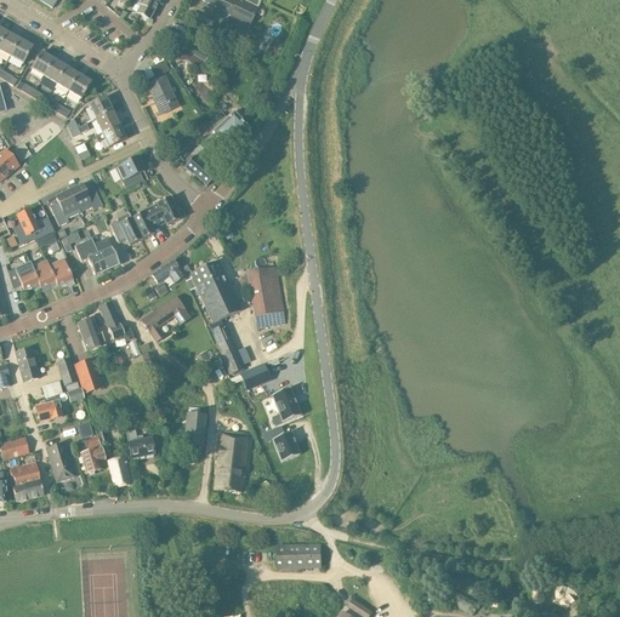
[(151,18),(159,1),(157,0),(137,0),(137,1),(141,4),(137,11),(143,15),(143,17),(147,18),(149,17),(151,18)]
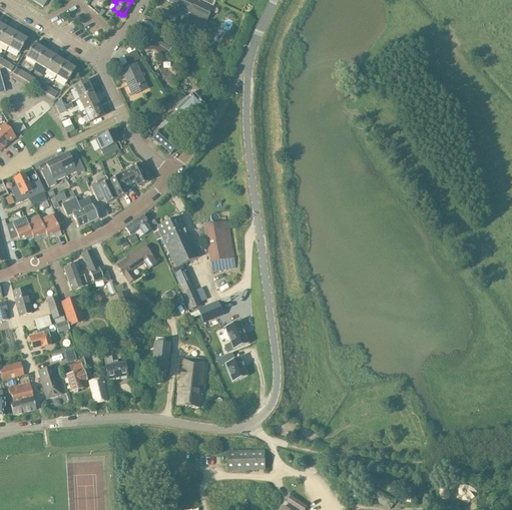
[(206,19),(213,5),(215,0),(171,0),(191,9),(190,11),(206,19)]
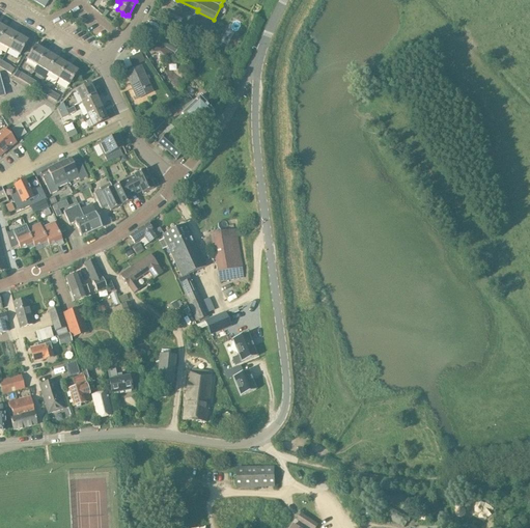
[(165,7),(162,15),(180,23),(184,16),(165,7)]
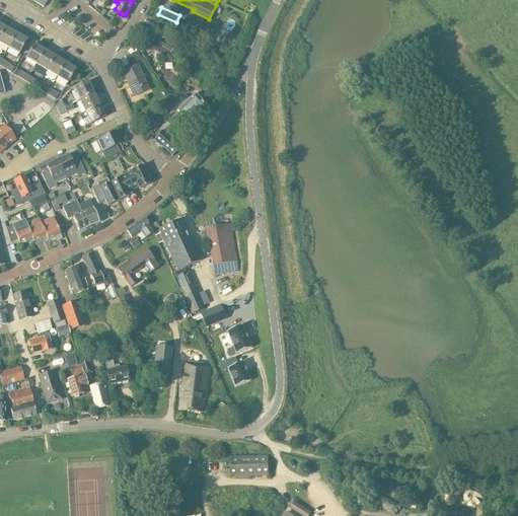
[(0,41),(9,46),(17,31),(6,25),(0,37),(0,41)]
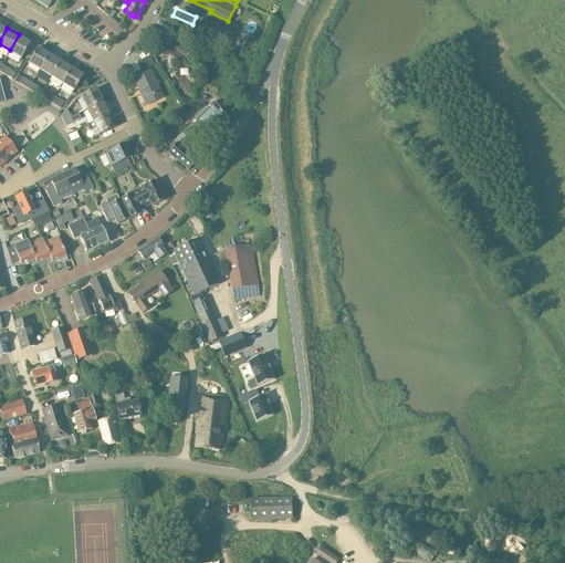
[(176,28),(170,35),(182,42),(187,34),(176,28)]
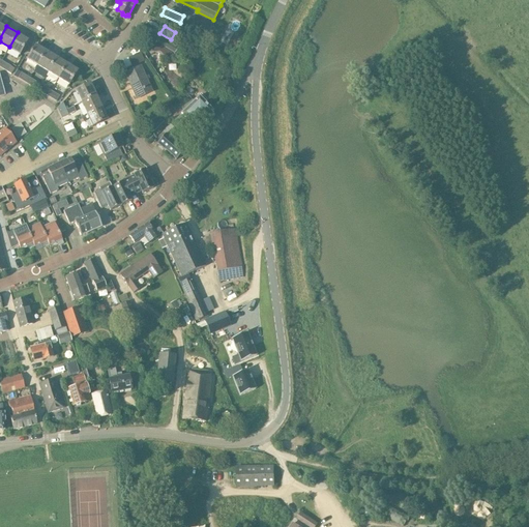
[(18,32),(9,47),(20,53),(28,38),(18,32)]
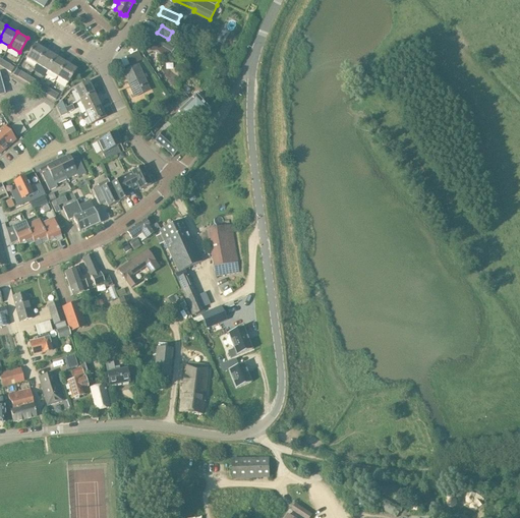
[(26,56),(38,62),(46,49),(36,43),(26,56)]
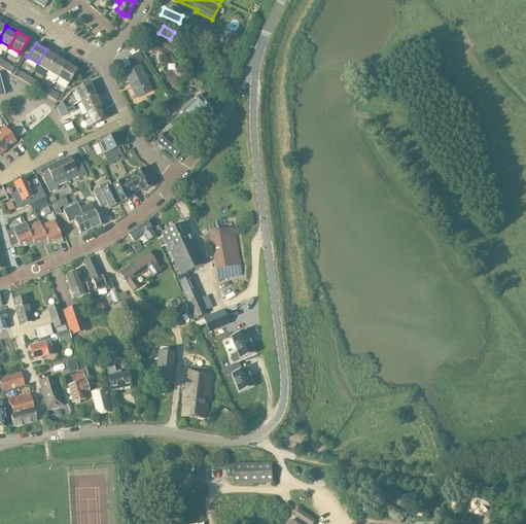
[(48,70),(57,56),(46,49),(38,63),(48,70)]
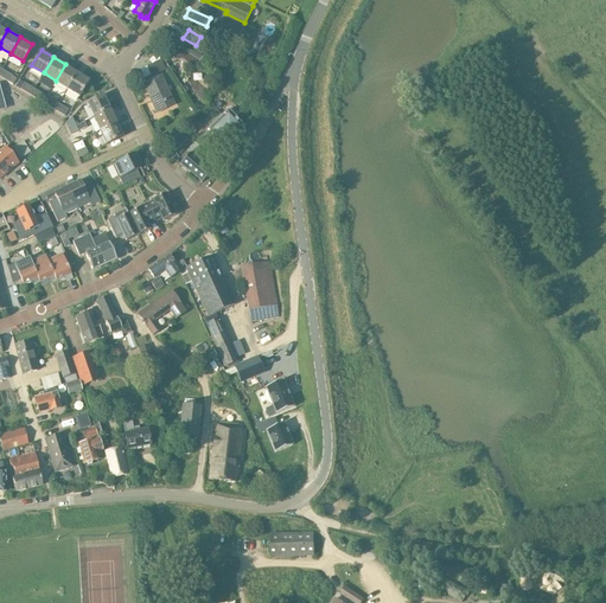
[(152,74),(165,68),(161,58),(148,64),(152,74)]
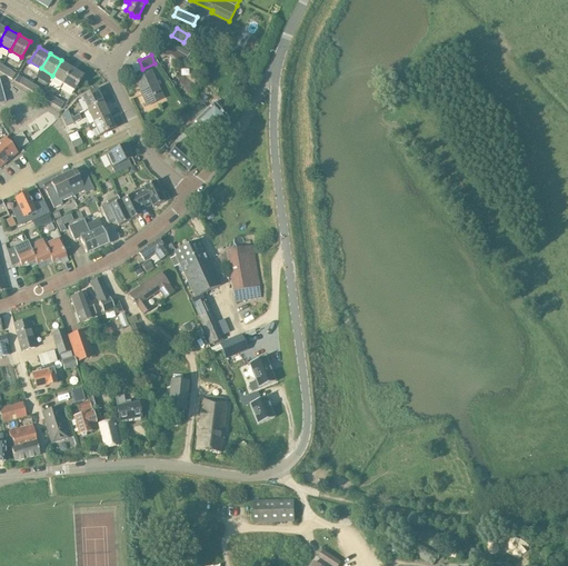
[(63,82),(72,67),(61,60),(52,76),(63,82)]
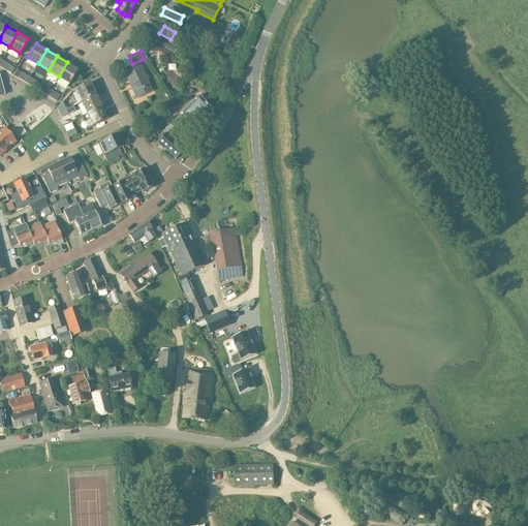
[(3,58),(0,63),(8,69),(12,71),(16,65),(12,63),(3,58)]
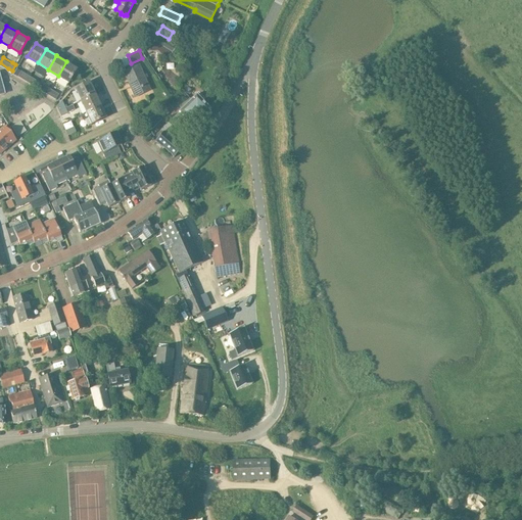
[(66,61),(58,76),(68,82),(78,68),(66,61)]
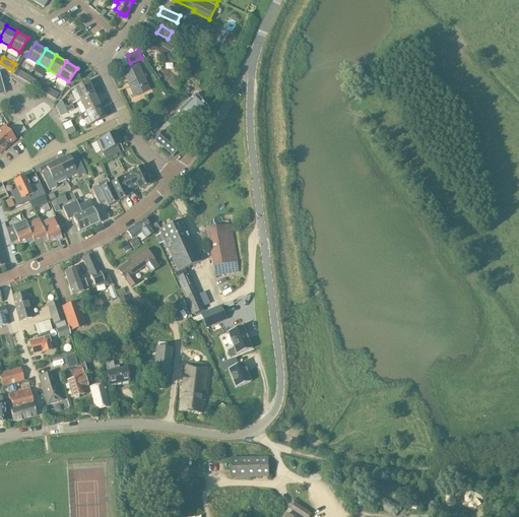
[(134,95),(149,88),(138,64),(124,70),(130,84),(130,85),(134,95)]
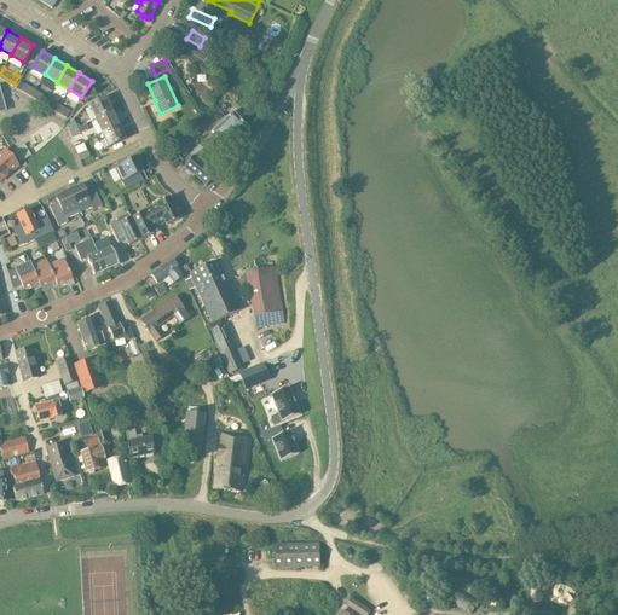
[(22,79),(17,85),(22,88),(33,94),(36,87),(27,81),(22,79)]
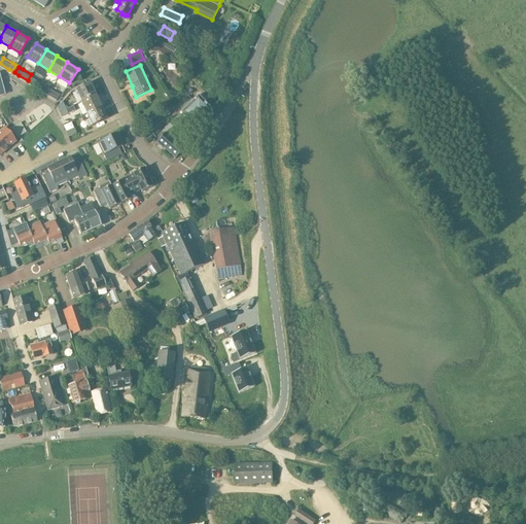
[(38,86),(41,80),(31,74),(28,80),(38,86)]
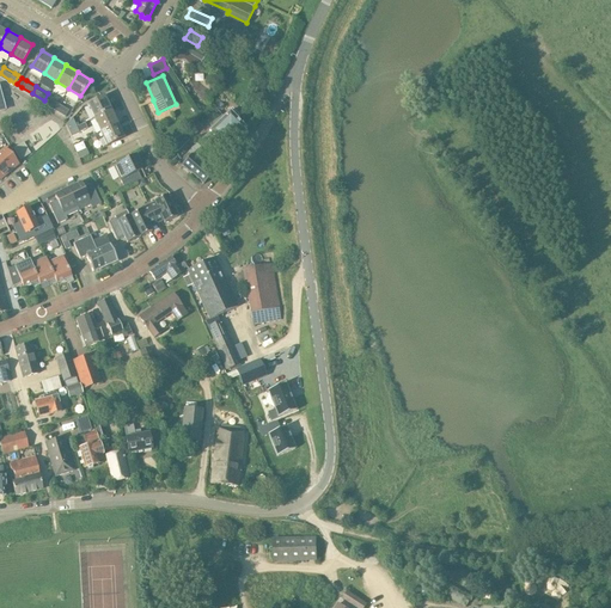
[(56,108),(60,102),(48,93),(44,100),(56,108)]
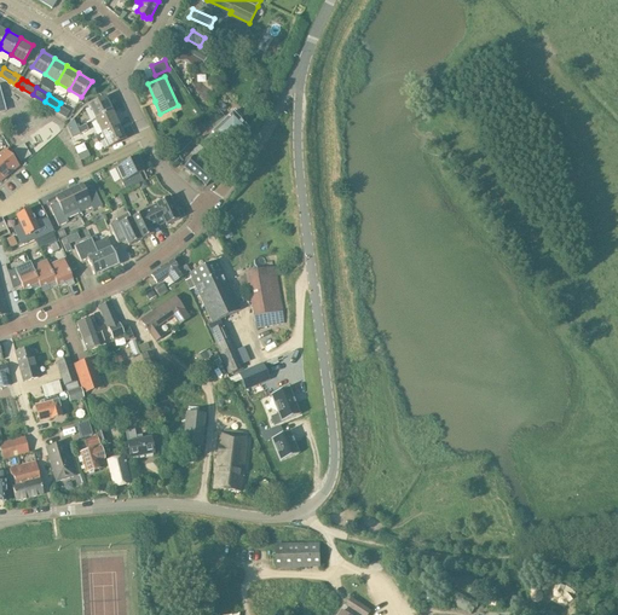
[(88,103),(96,117),(113,109),(107,96),(88,103)]
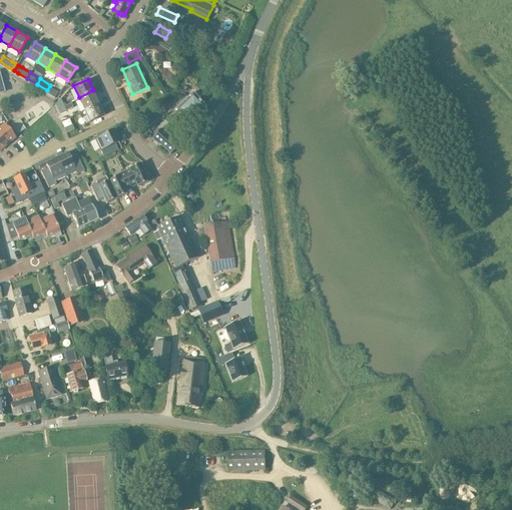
[(50,85),(47,90),(55,95),(59,90),(50,85)]
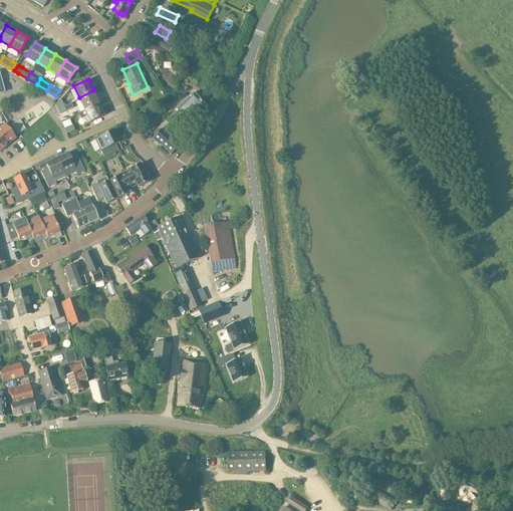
[(84,108),(99,102),(93,90),(79,97),(84,108)]
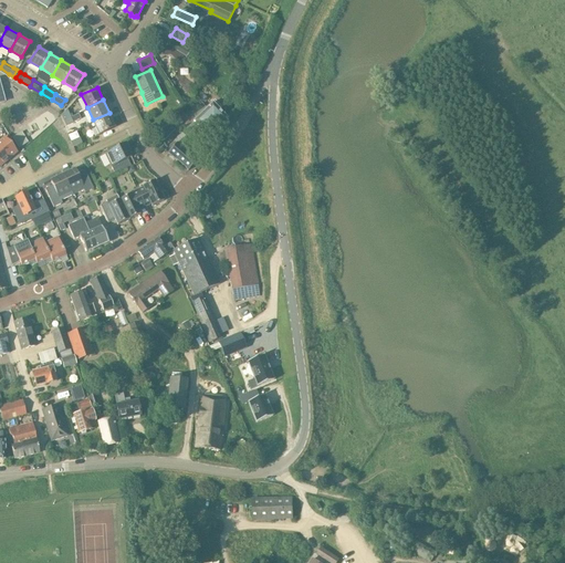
[(200,103),(198,106),(209,117),(210,115),(220,125),(228,117),(227,116),(216,105),(219,103),(216,100),(212,102),(211,103),(206,108),(202,105),(200,103)]
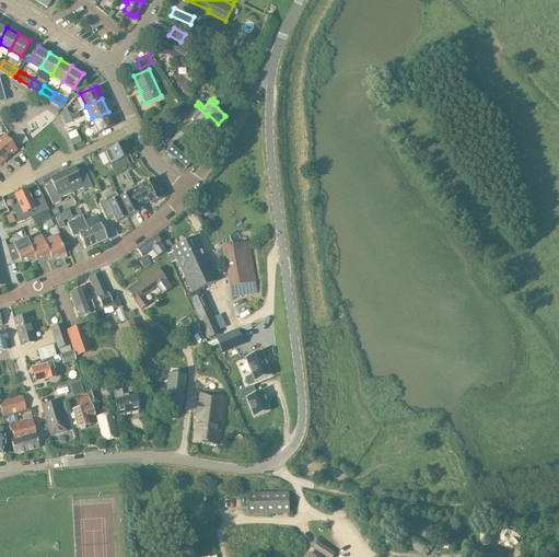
[(207,135),(218,124),(208,114),(207,116),(196,105),(193,107),(198,113),(191,119),(196,124),(189,129),(199,139),(206,134),(207,135)]
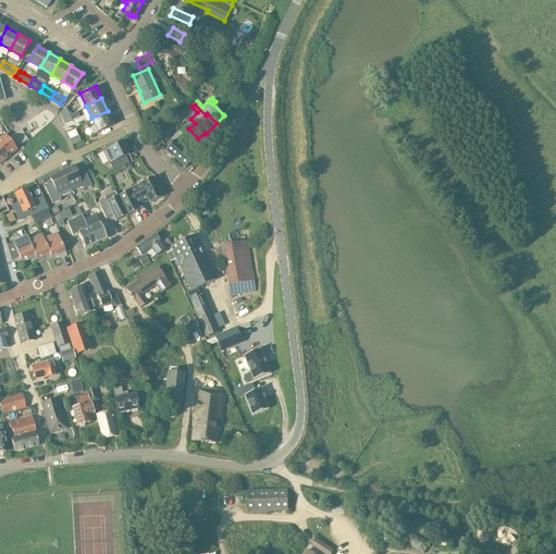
[(71,113),(64,117),(66,121),(81,114),(78,110),(71,113)]
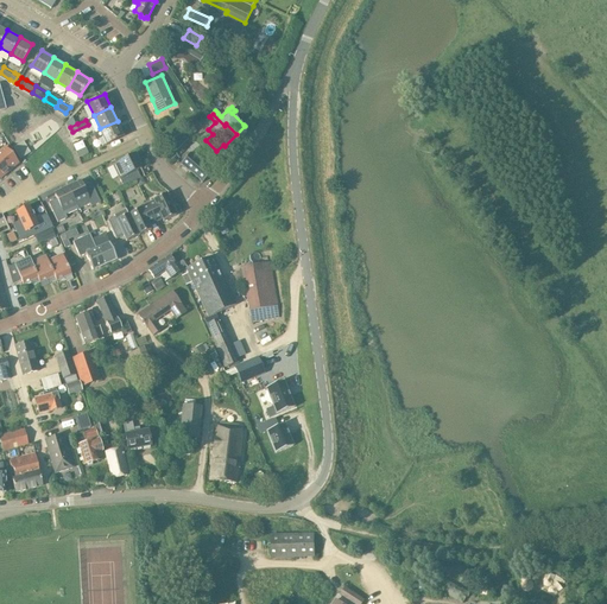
[(124,134),(118,121),(100,128),(97,131),(97,132),(95,133),(97,137),(103,134),(107,142),(124,134)]
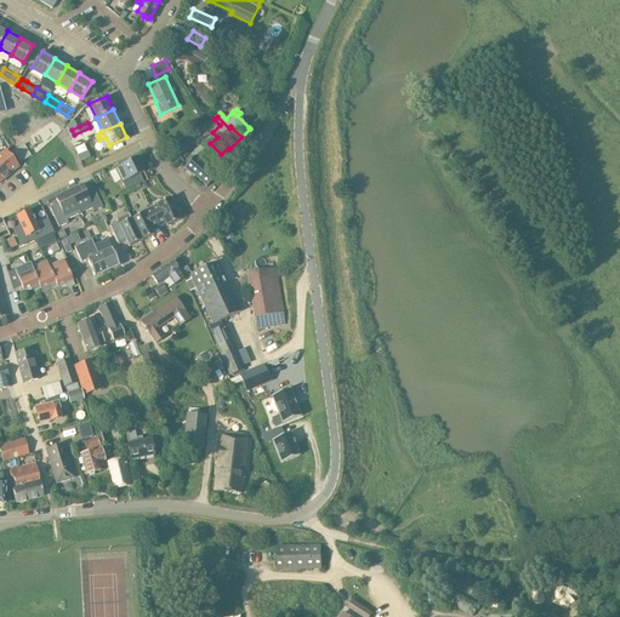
[(177,153),(192,141),(186,135),(172,147),(177,153)]
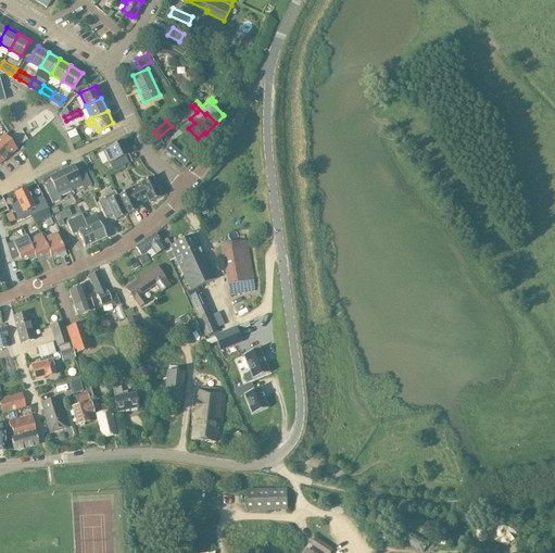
[(22,127),(14,133),(20,142),(28,137),(22,127)]
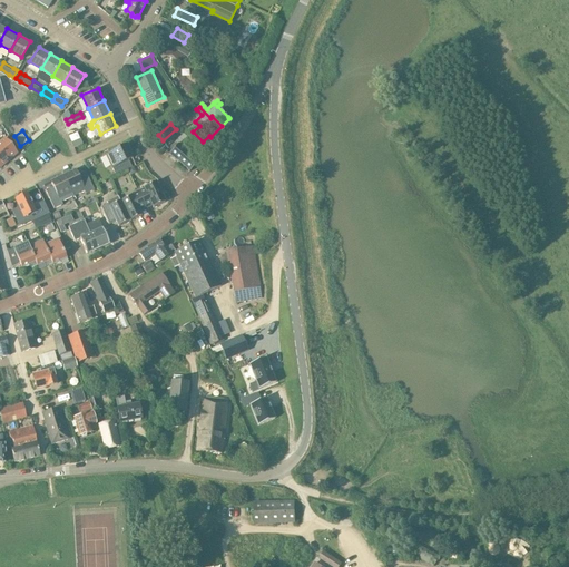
[(180,143),(187,134),(184,130),(177,139),(180,143)]
